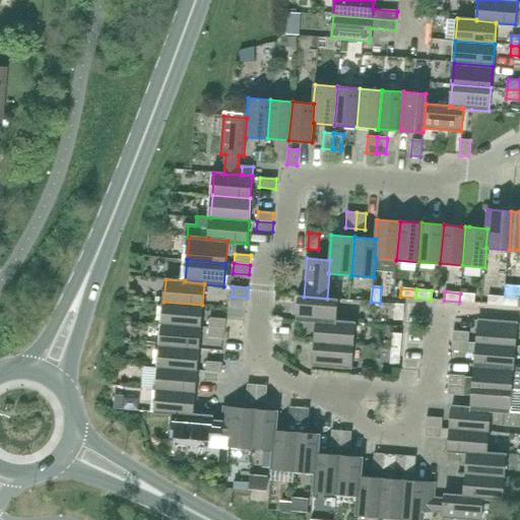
[(474,295),(460,294),(459,302),(474,303),(474,295)]
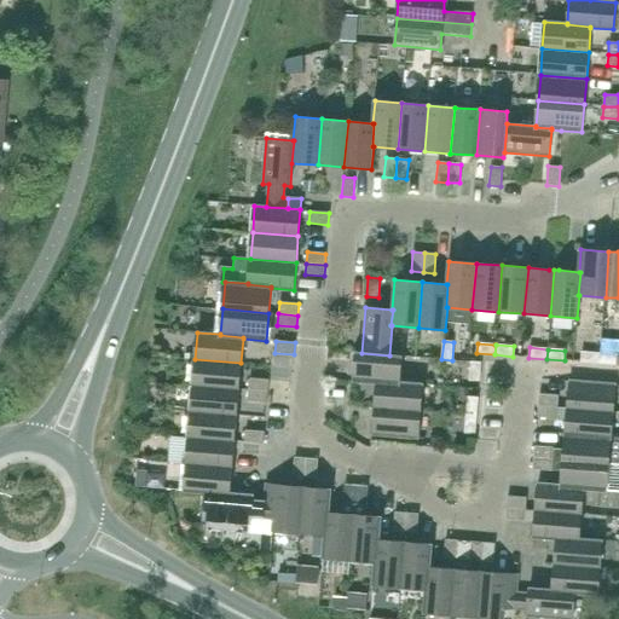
[(389,356),(362,353),(356,352),(353,381),(376,383),(376,381),(399,383),(399,382),(401,356),(389,356)]
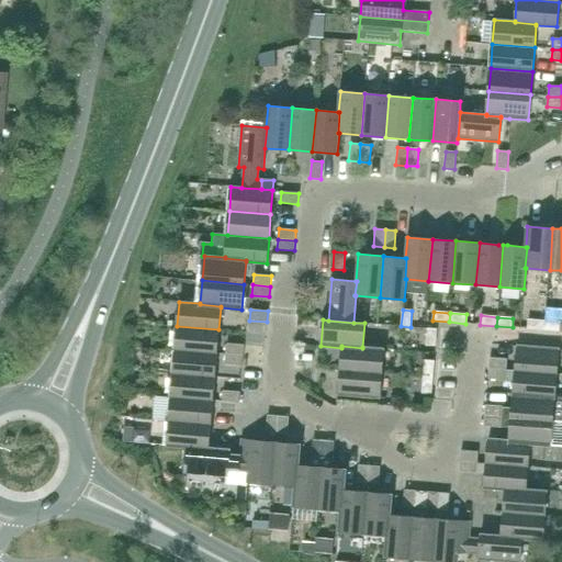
[(543,330),(544,321),(528,319),(527,328),(543,330)]
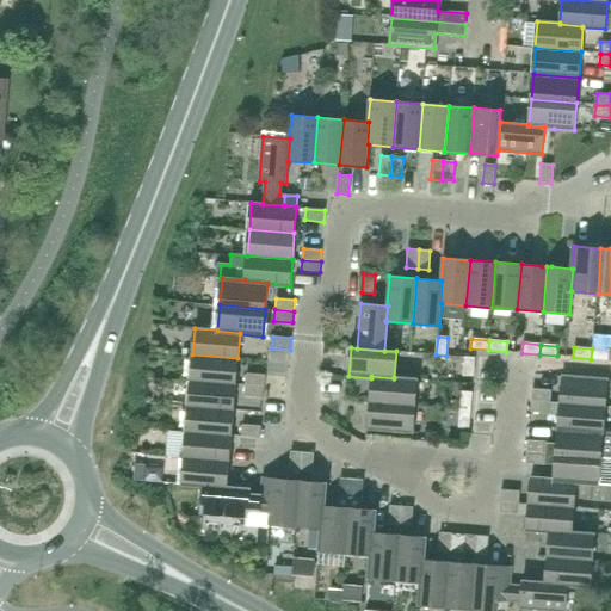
[(609,360),(610,351),(592,349),(591,359),(609,360)]
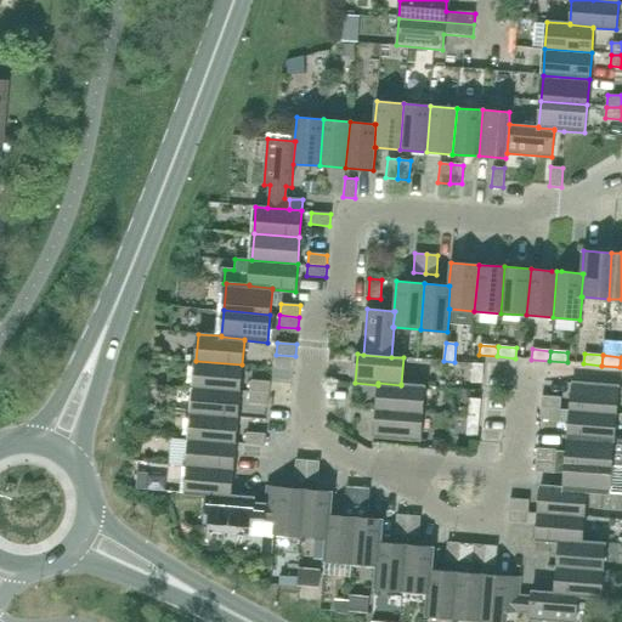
[(239,391),(242,365),(196,361),(193,388),(239,391)]
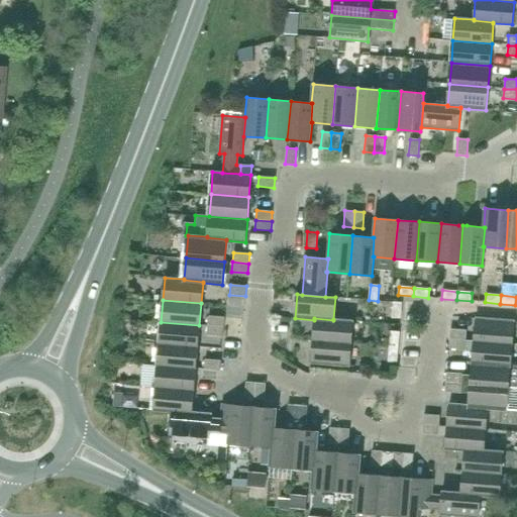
[(400,318),(402,303),(393,302),(392,317),(400,318)]
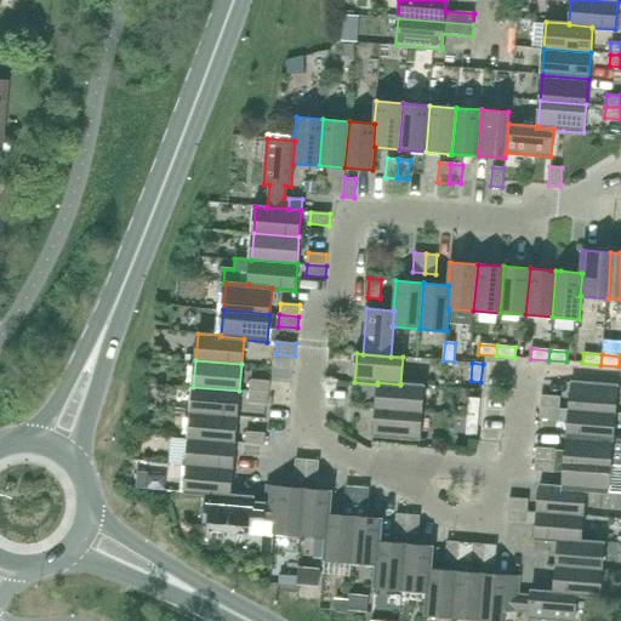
[(268,393),(269,381),(250,380),(249,391),(268,393)]
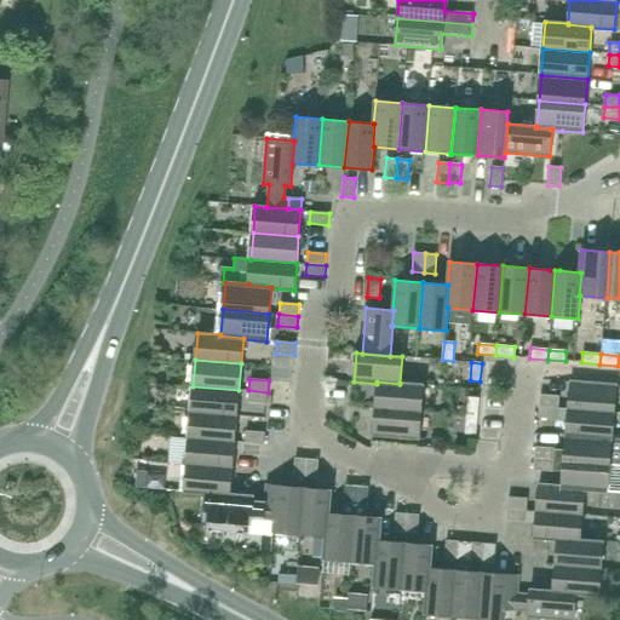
[(400,383),(400,384),(377,382),(377,384),(375,408),(420,412),(423,384),(400,383)]
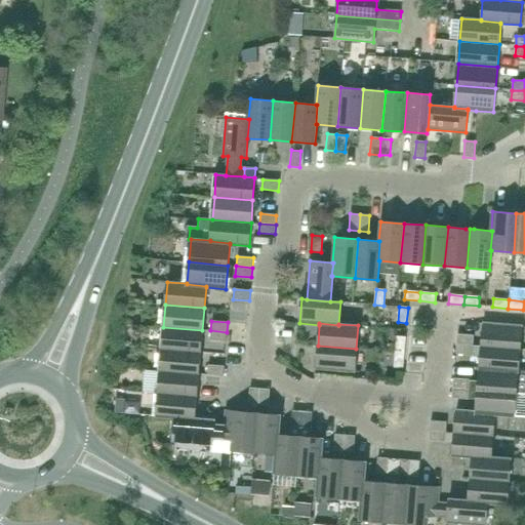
[(520,349),(522,326),(483,323),(481,346),(520,349)]
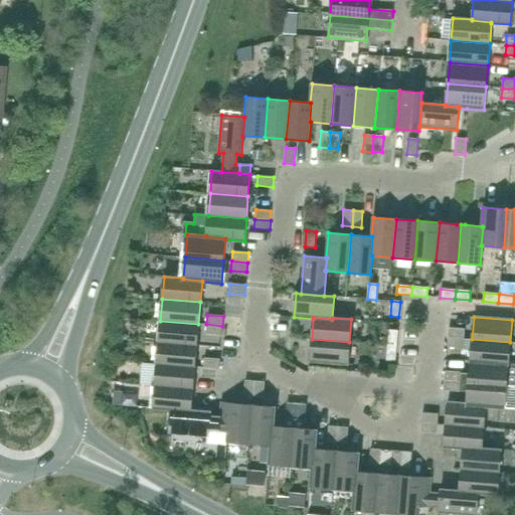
[(196,345),(198,324),(160,321),(159,342),(196,345)]
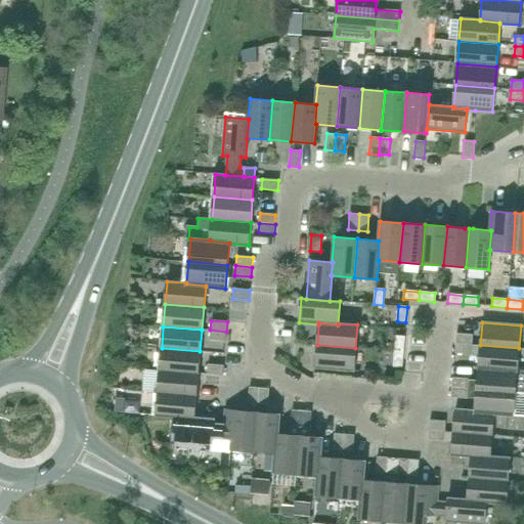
[(225,342),(226,332),(210,330),(210,340),(225,342)]
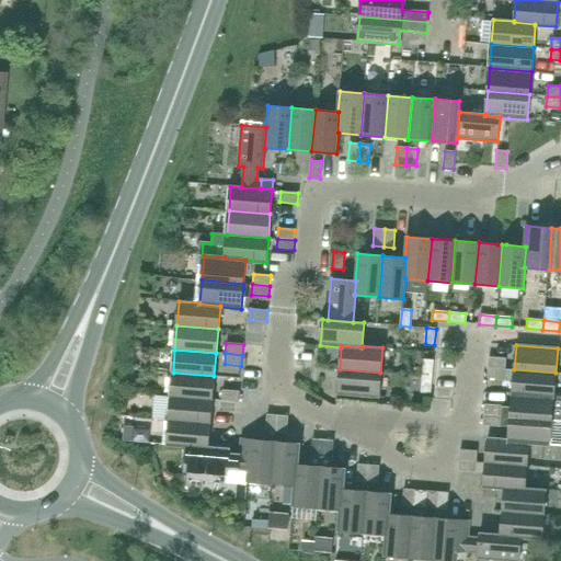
[(505,369),(506,358),(489,357),(488,368),(505,369)]
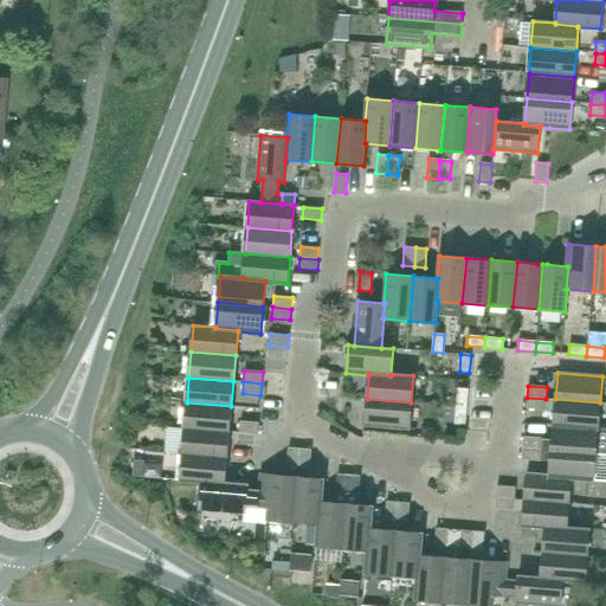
[(466,407),(468,389),(458,388),(456,406),(466,407)]
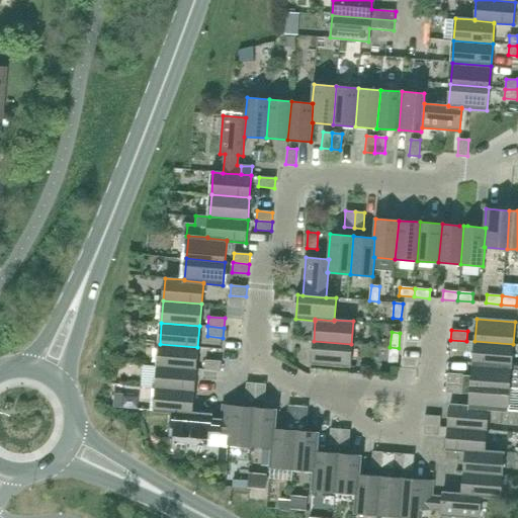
[(465,350),(466,341),(450,340),(449,349),(465,350)]
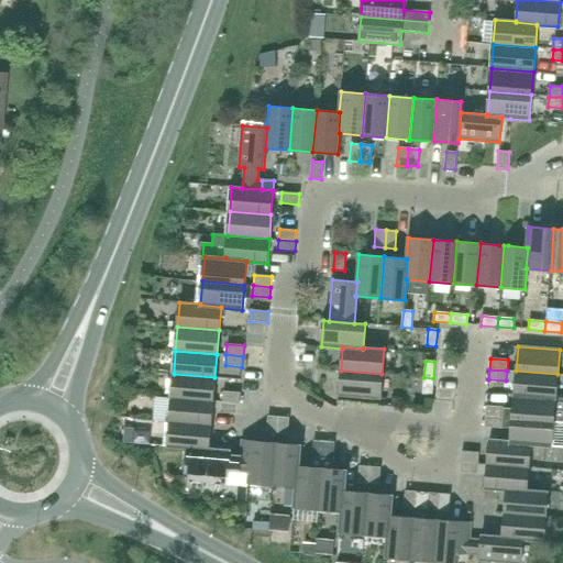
[(381,399),(382,374),(341,371),(339,396),(381,399)]
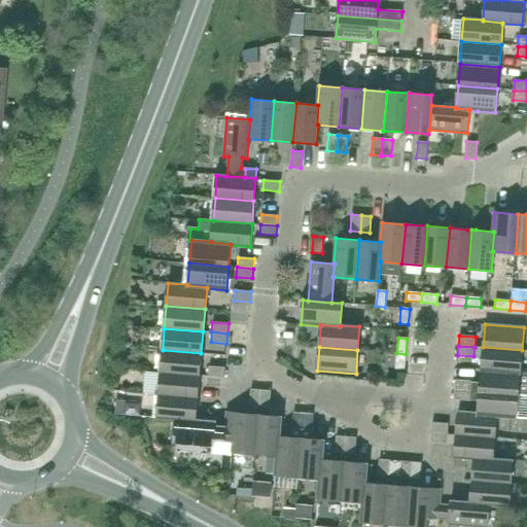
[(521,373),(522,350),(483,347),(481,370),(521,373)]
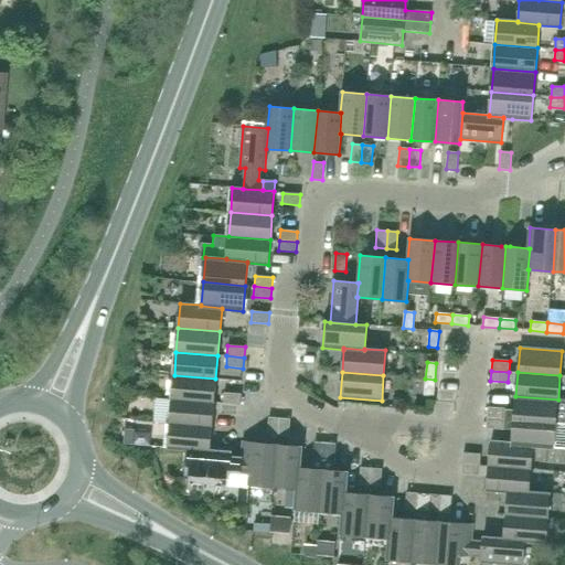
[(214,403),(215,379),(174,375),(172,400),(214,403)]
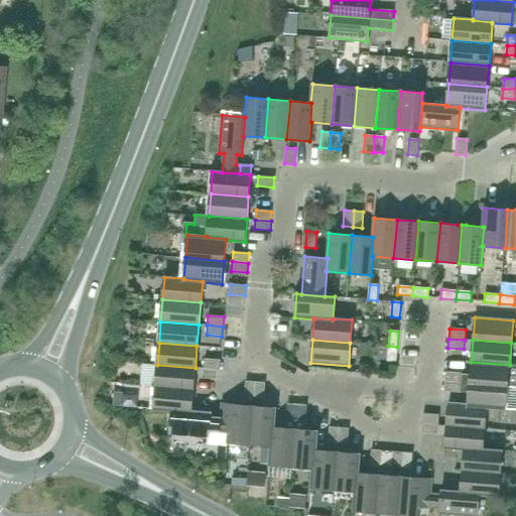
[(396,362),(397,347),(388,346),(387,361),(396,362)]
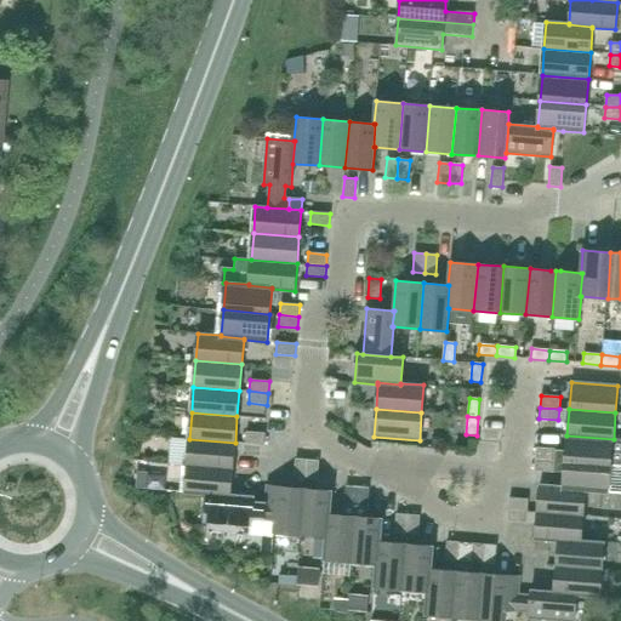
[(265,445),(265,433),(246,432),(245,444),(265,445)]
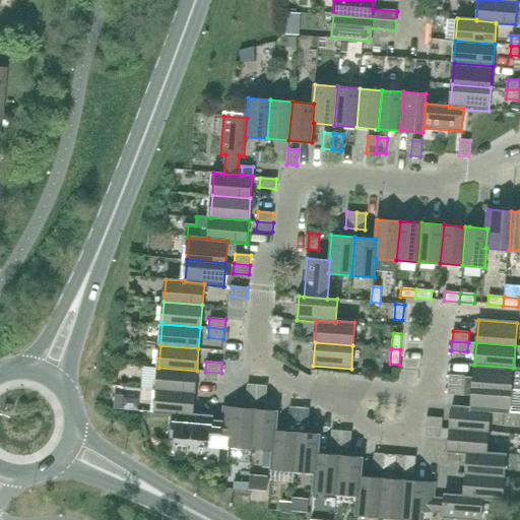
[(472,386),(512,390),(514,368),(474,365),(473,377),(465,376),(464,386),(472,386)]
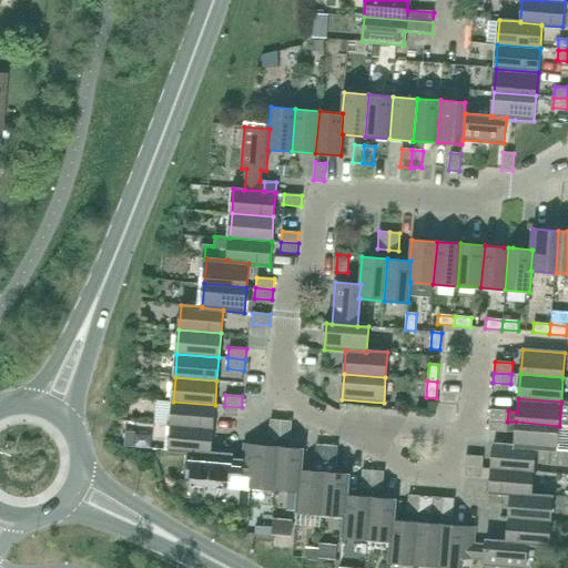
[(213,429),(215,405),(173,402),(171,425),(213,429)]
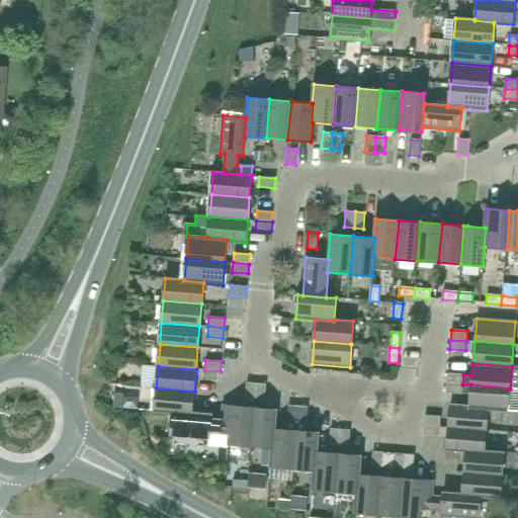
[(463,374),(447,373),(446,383),(462,384),(463,374)]
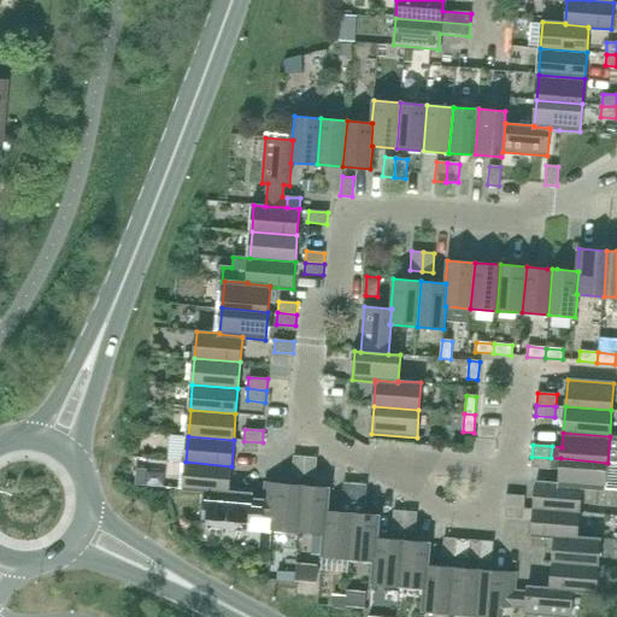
[(305,457),(301,457),(293,456),(292,475),(304,476),(305,457)]
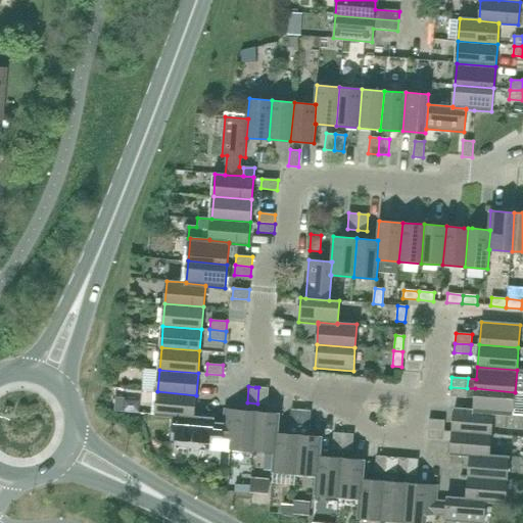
[(269,388),(262,387),(258,387),(257,403),(267,405),(269,388)]
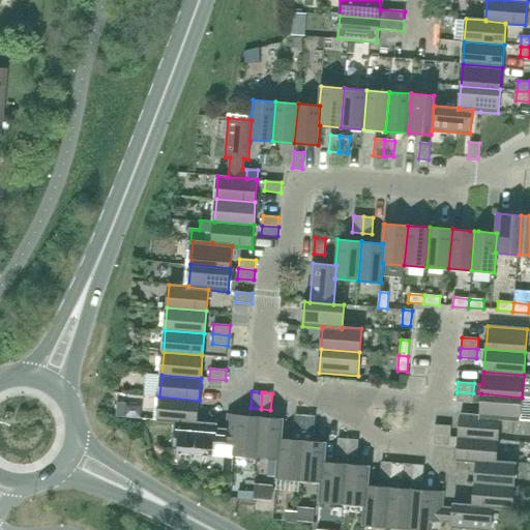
[(472,403),(473,393),(457,392),(457,402),(472,403)]
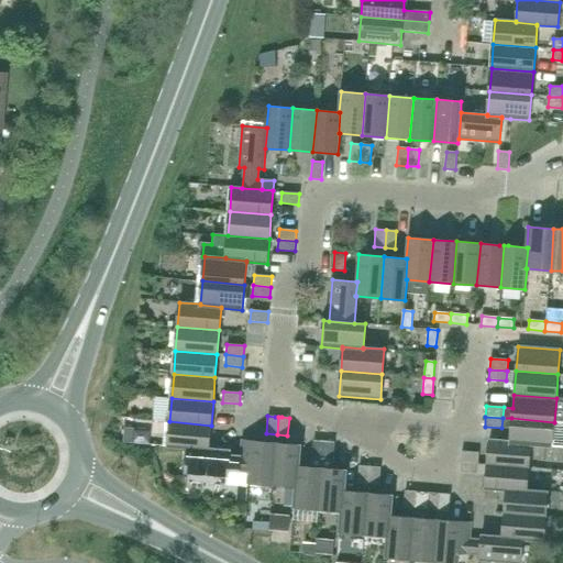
[(552,446),(554,422),(511,418),(509,441),(509,442),(531,444),(531,445),(552,446)]
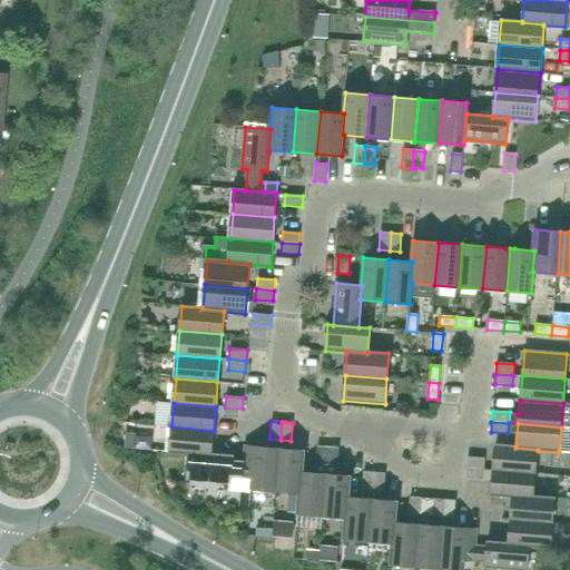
[(212,454),(214,431),(172,426),(169,452),(190,453),(212,454)]
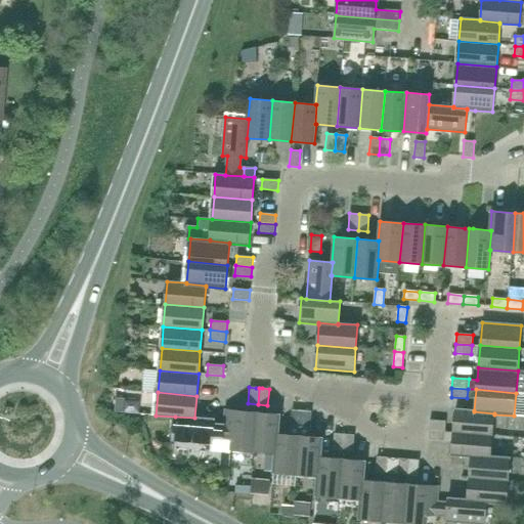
[(474,411),(474,410),(455,408),(453,432),(492,435),(494,415),(494,413),(474,411)]
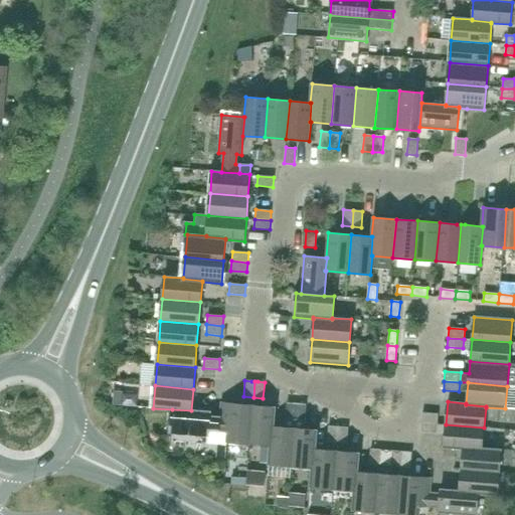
[(228,414),(229,403),(221,403),(220,413),(228,414)]
